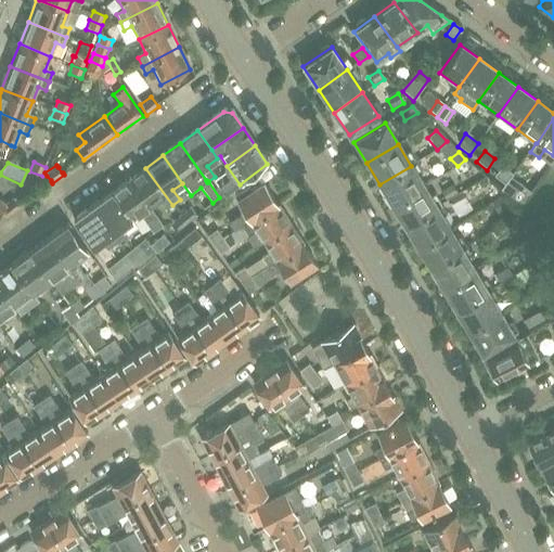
[(379,184),(393,206),(424,188),(411,166),(379,184)]
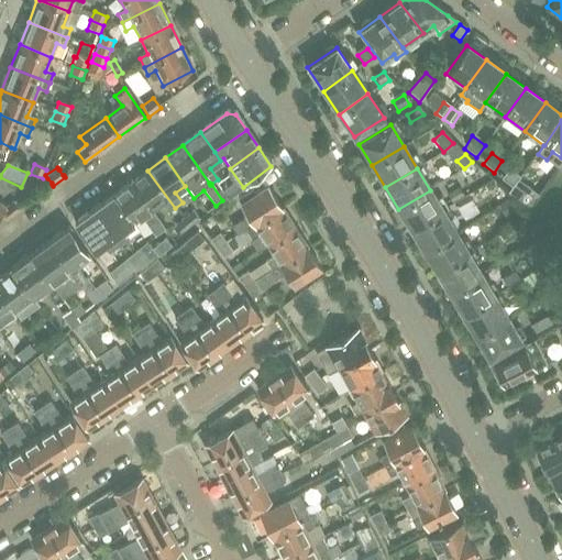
[(151,211),(151,210),(160,204),(167,213),(175,208),(147,171),(131,183),(151,211)]
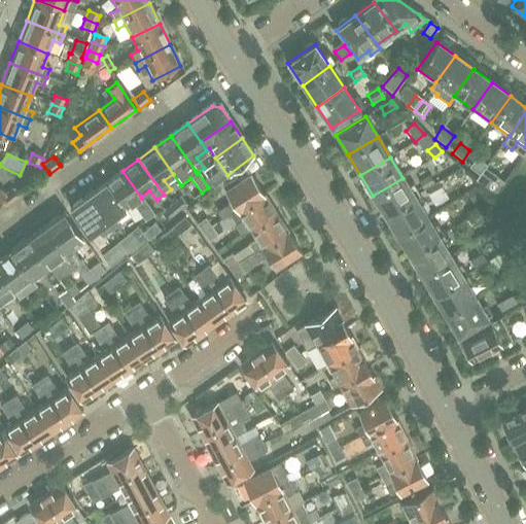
[(472,163),(468,169),(479,176),(484,169),(486,167),(480,162),(472,163)]
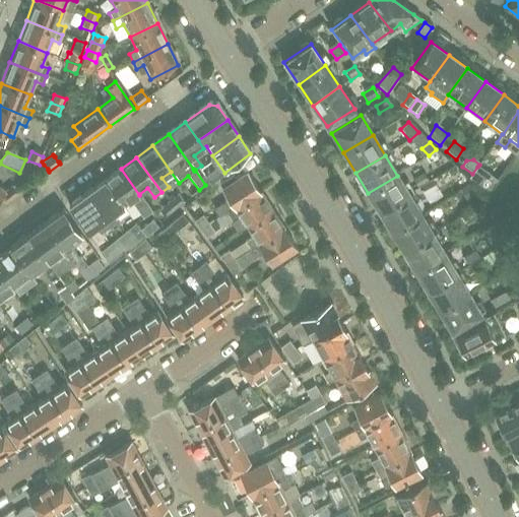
[(472,174),(468,179),(479,187),(489,175),(477,167),(472,174)]
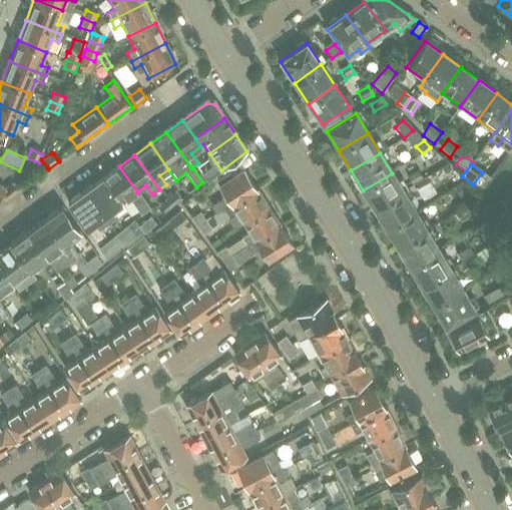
[(149,209),(137,191),(137,192),(119,166),(103,178),(121,203),(128,198),(140,215),(149,209)]
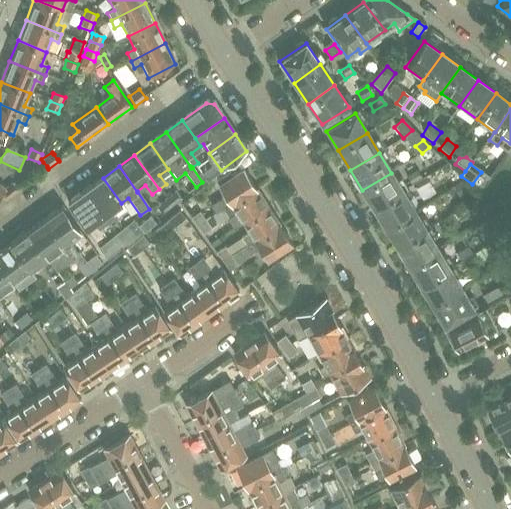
[(217,203),(223,211),(255,190),(243,171),(220,186),(226,197),(217,203)]
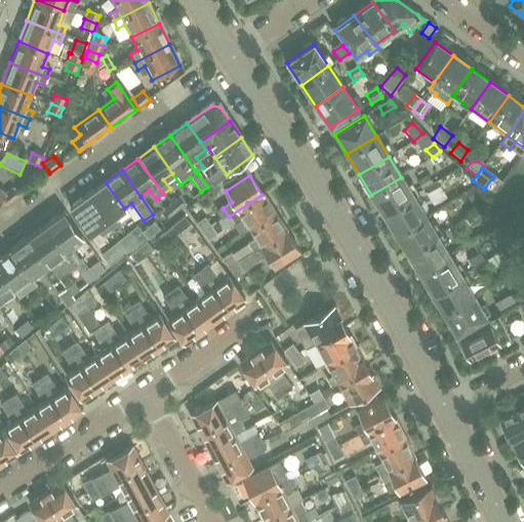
[(415,182),(421,191),(432,184),(427,175),(415,182)]
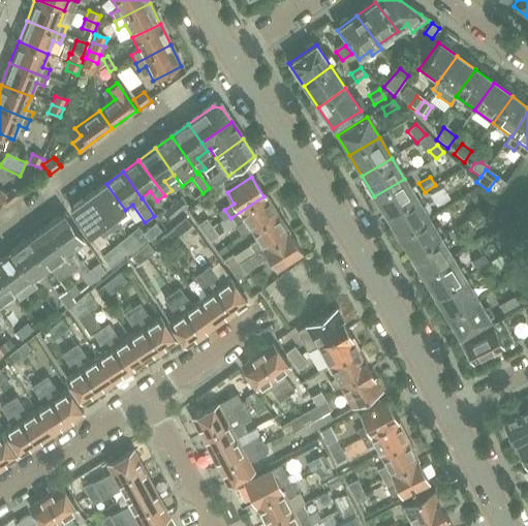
[(374,196),(385,216),(415,198),(404,179),(374,196)]
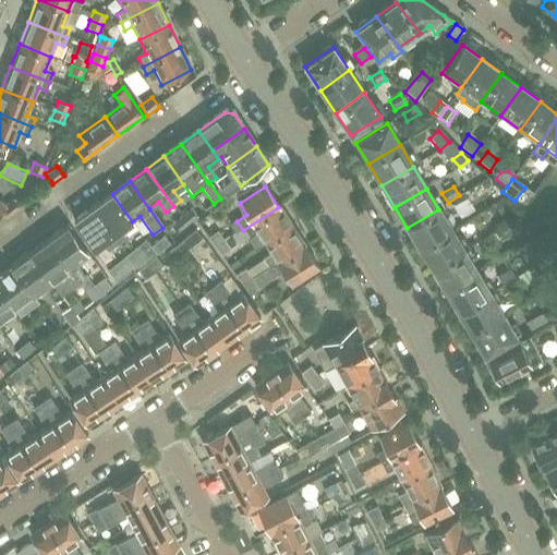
[(17,209),(16,208),(28,200),(24,193),(5,208),(0,203),(0,214),(4,218),(17,209)]
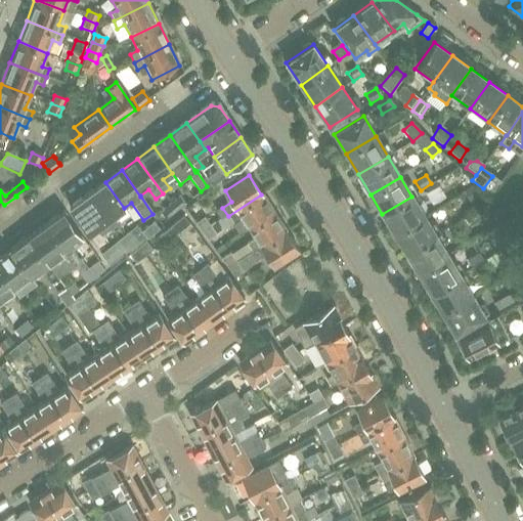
[(424,188),(428,197),(439,190),(434,181),(424,188)]
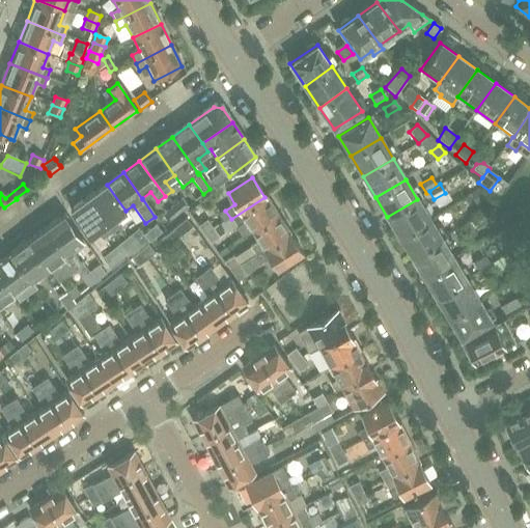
[(107,185),(88,197),(113,233),(122,226),(116,218),(126,211),(107,185)]
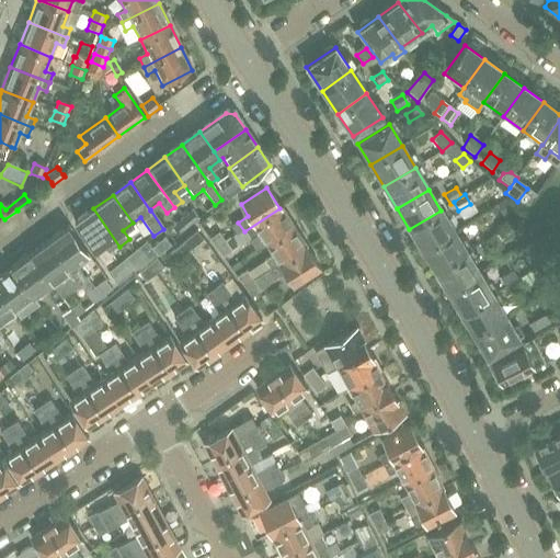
[(516,211),(510,198),(501,203),(495,206),(502,218),(516,211)]
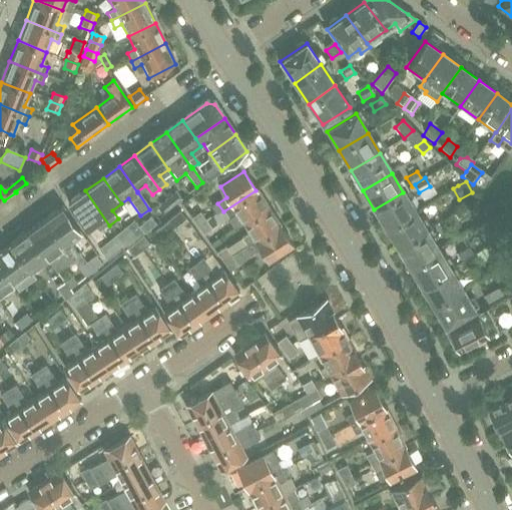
[(68,203),(85,229),(92,224),(99,233),(109,225),(85,190),(68,203)]
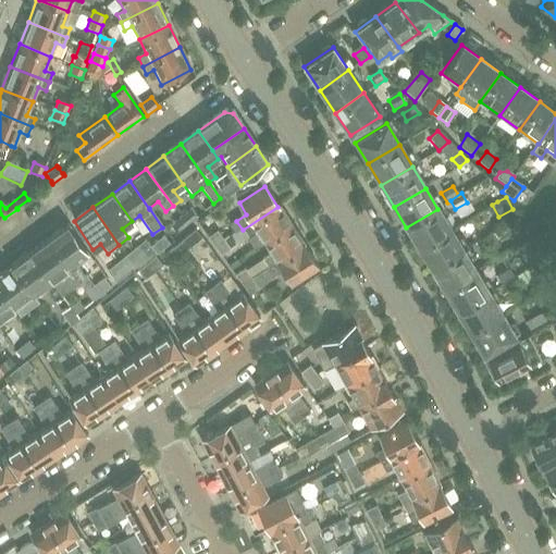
[(289,226),(278,207),(243,230),(248,237),(245,238),(252,250),(263,243),(289,226)]
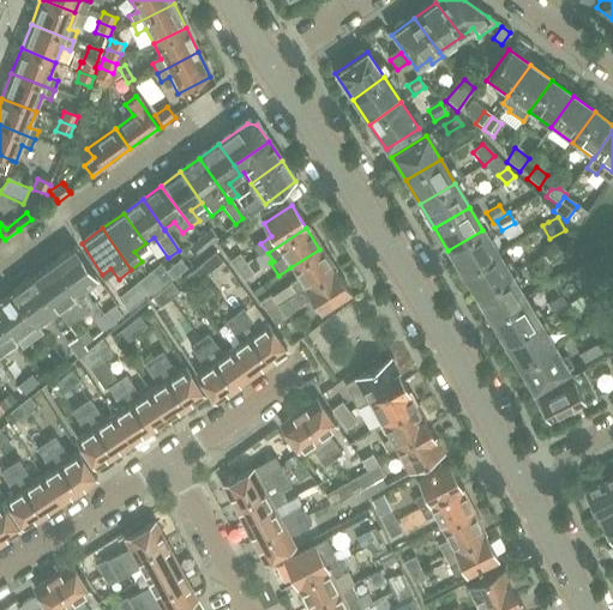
[(448,251),(462,273),(497,253),(482,230),(448,251)]
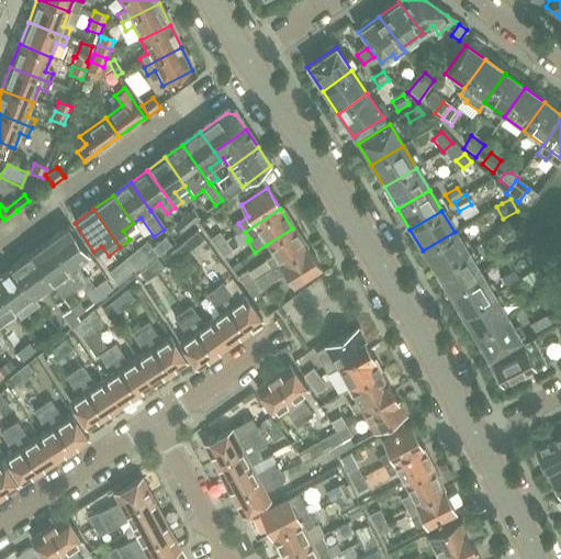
[(191,226),(199,221),(191,213),(184,219),(191,226)]
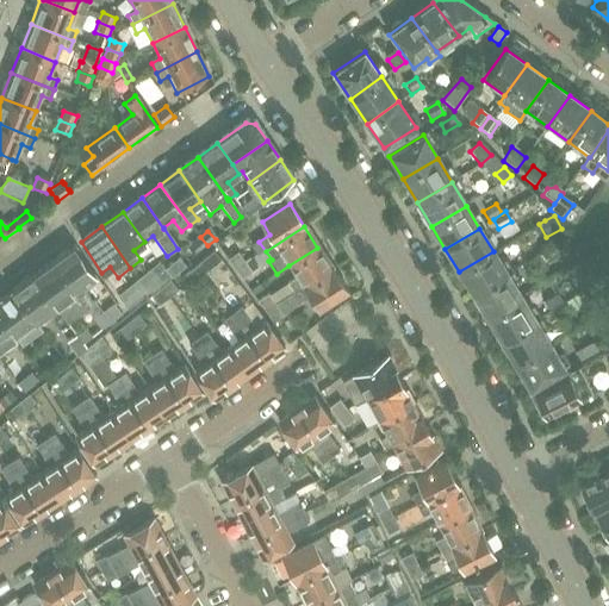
[(197,254),(207,245),(200,237),(190,245),(197,254)]
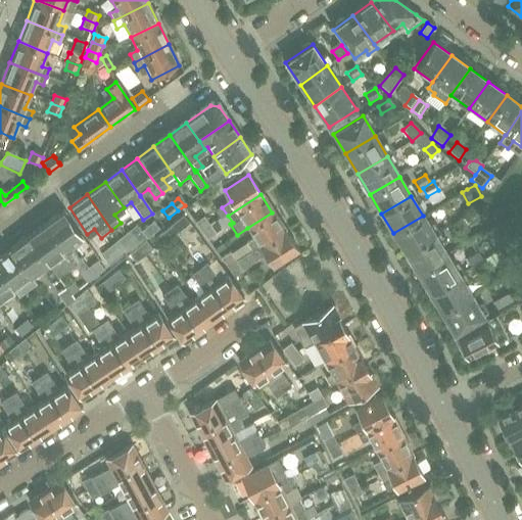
[(464,220),(469,227),(482,219),(478,211),(464,220)]
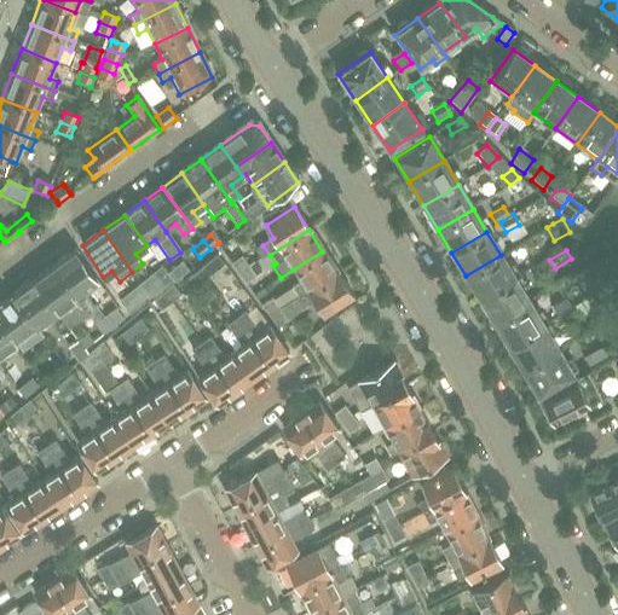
[(122,320),(116,312),(115,309),(104,318),(96,306),(92,307),(82,294),(96,284),(73,251),(53,267),(87,315),(94,325),(103,336),(122,320)]
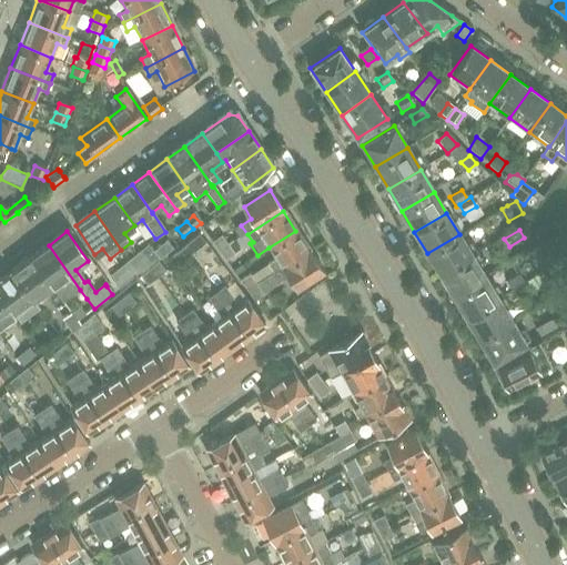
[(267,265),(273,273),(309,250),(295,231),(269,248),(277,260),(267,265)]
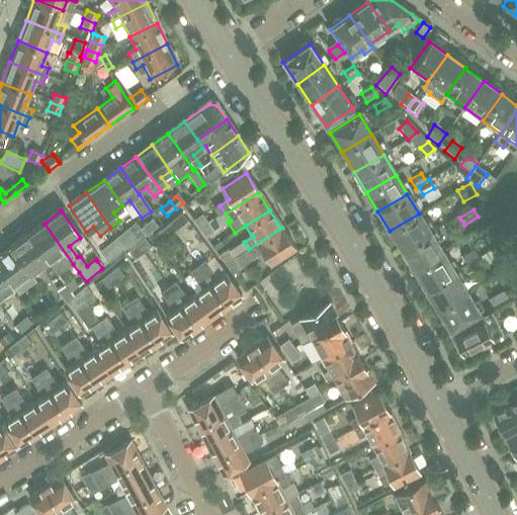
[(390,231),(402,251),(431,233),(419,213),(390,231)]
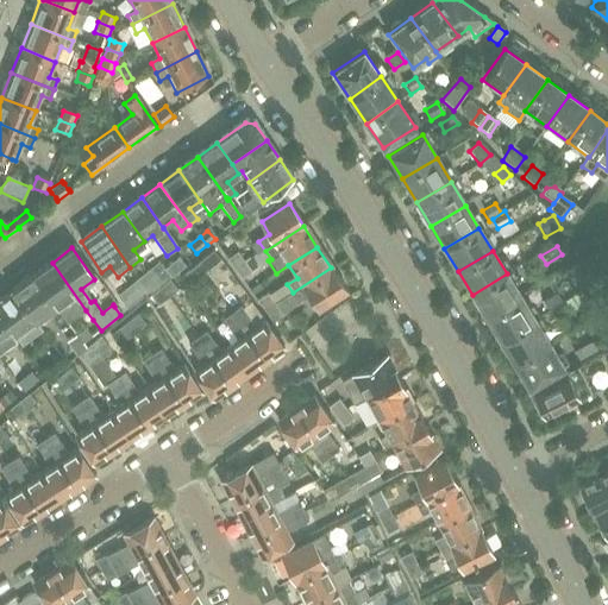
[(212,253),(196,266),(202,275),(212,268),(232,295),(240,289),(221,262),(220,262),(212,253)]
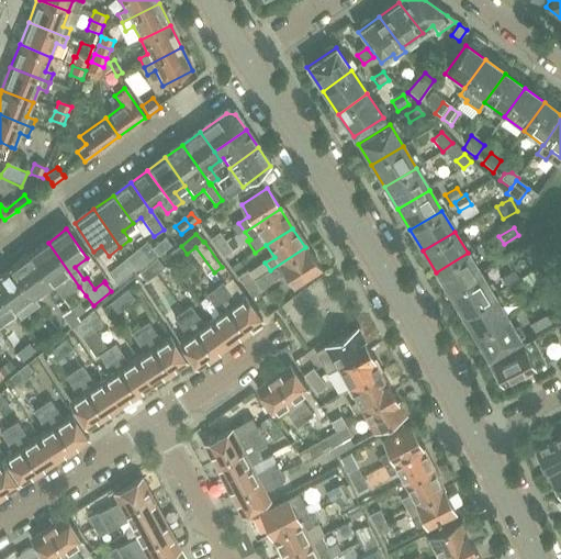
[(209,242),(215,249),(225,244),(219,234),(209,242)]
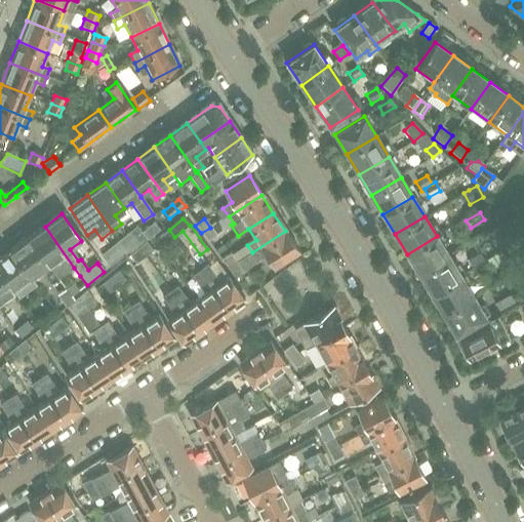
[(471,229),(465,219),(451,228),(457,236),(471,229)]
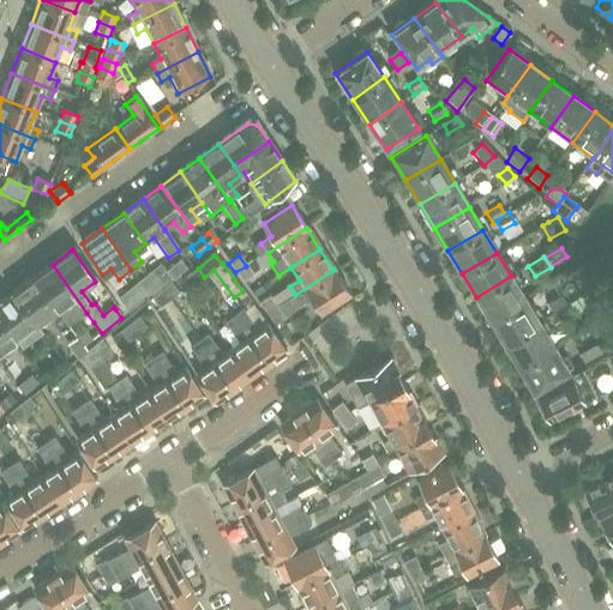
[(594,258),(580,266),(590,285),(611,273),(594,258)]
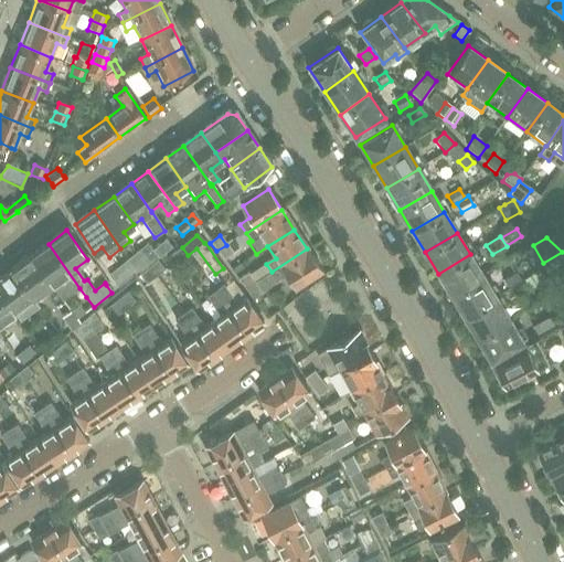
[(158,258),(171,247),(166,241),(152,251),(158,258)]
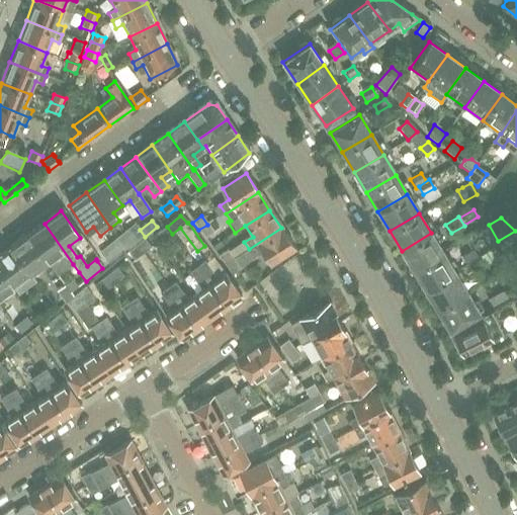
[(45,224),(27,236),(47,263),(57,276),(73,264),(45,224)]
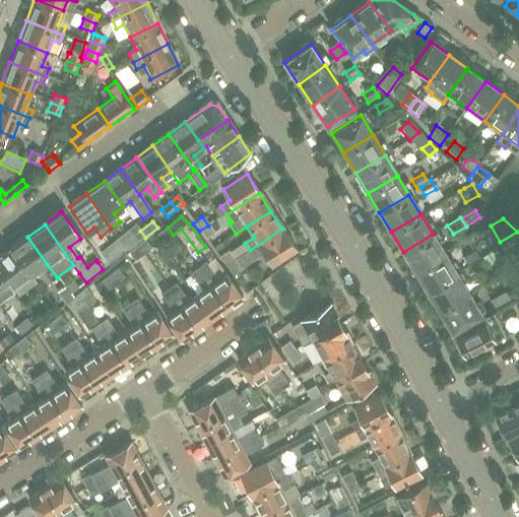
[(140,231),(135,224),(118,239),(127,251),(145,238),(140,231)]
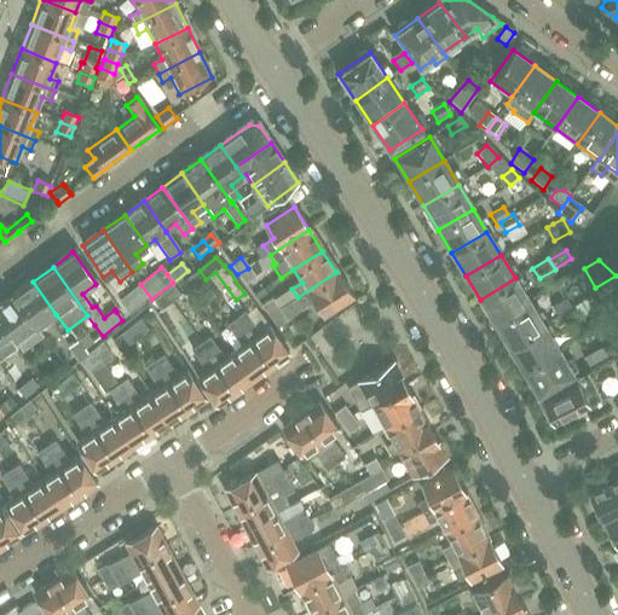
[(237,274),(244,285),(255,278),(248,268),(237,274)]
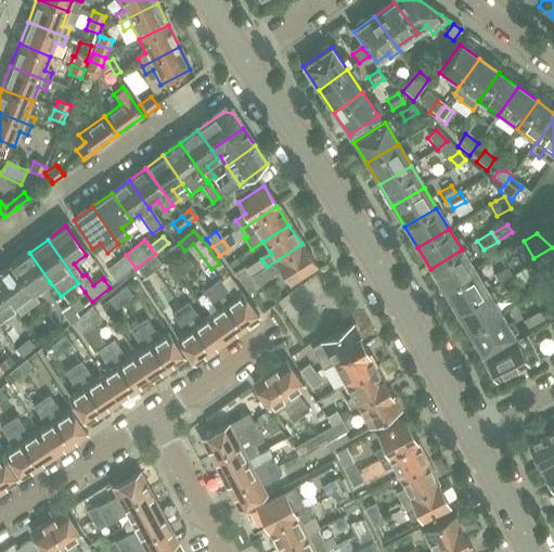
[(179,243),(168,252),(175,259),(184,251),(179,243)]
